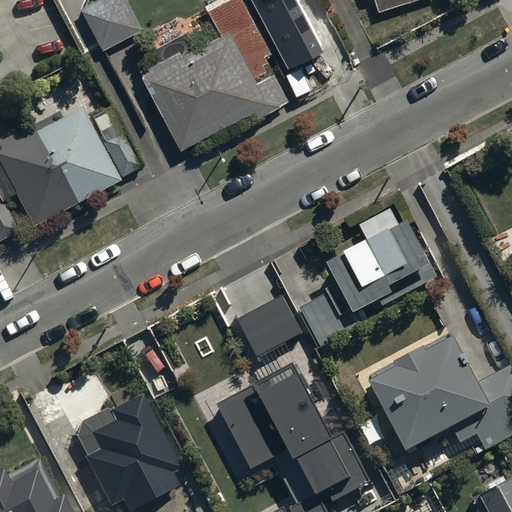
[(130,0),(90,0),(82,5),(106,46),(144,25),(130,0)]
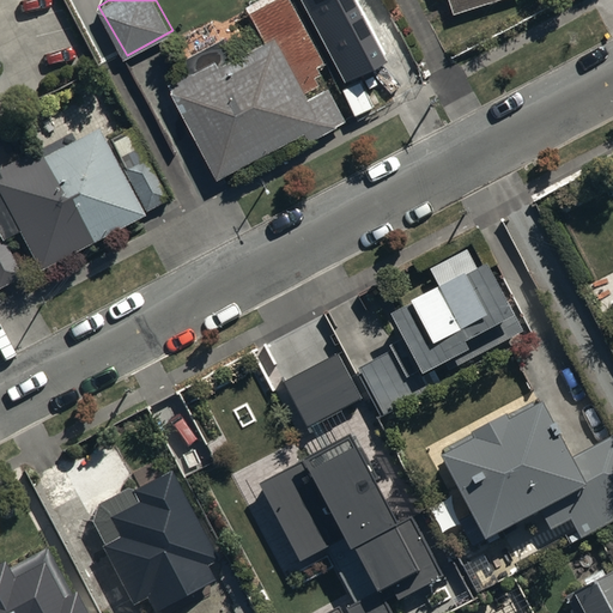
[(250,0),(247,2),(265,37),(235,53),(225,34),(184,55),(190,67),(168,79),(217,171),(304,126),(309,135),(346,116),(328,83),(309,92),(304,85),(319,78),(316,72),(321,70),(316,60),(323,56),(293,0),(250,0)]
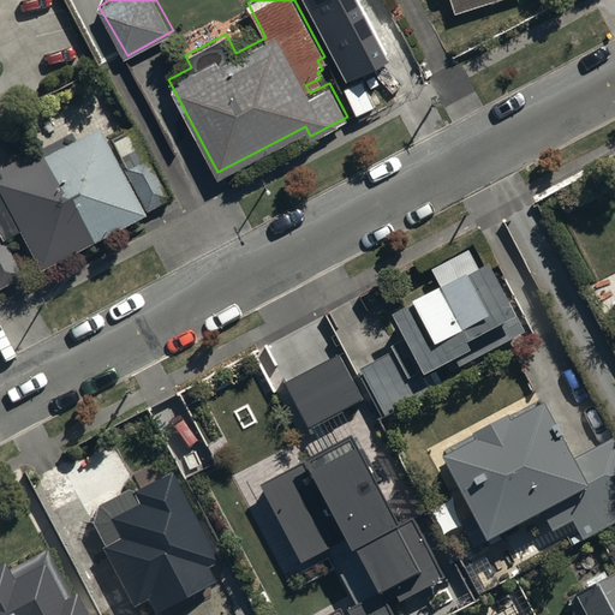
[(303,0),(347,83),(388,61),(356,0),(303,0)]
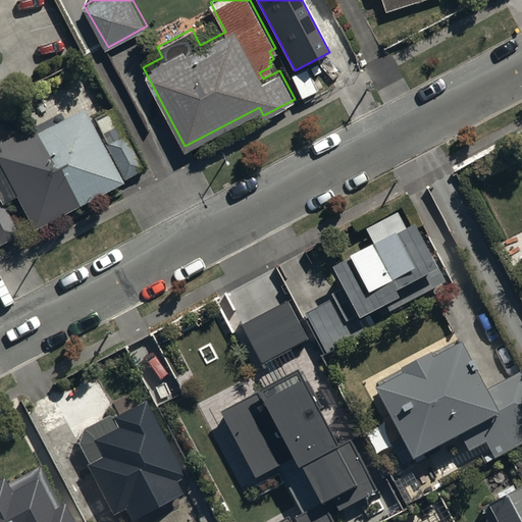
[(0,196),(3,203),(17,196),(32,226),(145,172),(109,98),(37,132),(35,127),(0,144),(0,196)]
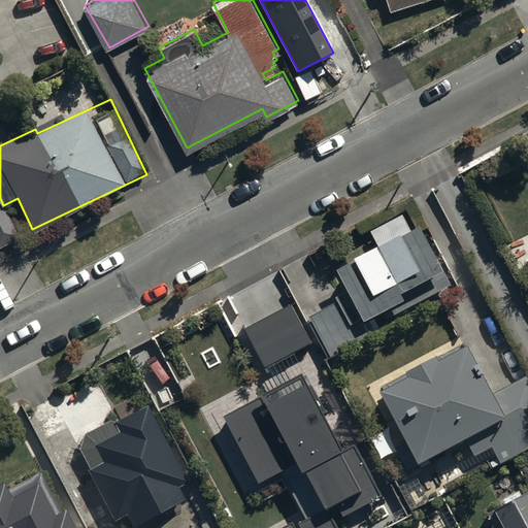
[(309,314),(331,355),(447,294),(443,288),(453,283),(421,222),(410,227),(402,212),(371,229),(378,241),(337,263),(350,287),(335,294),(338,299),(309,314)]
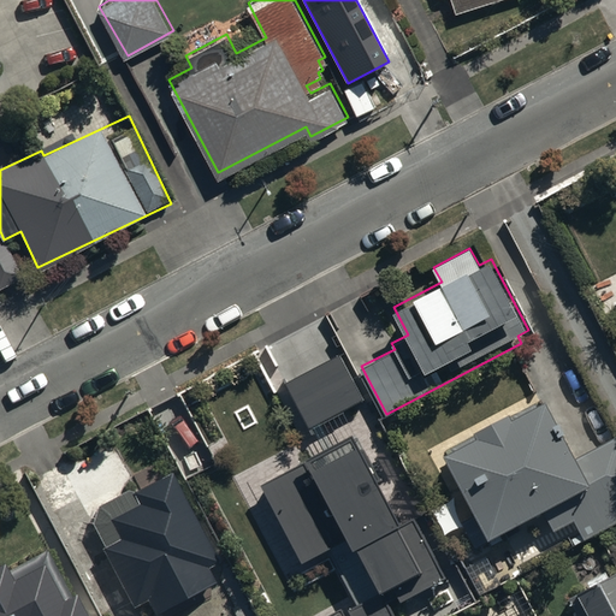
[(366,395),(342,351),(284,383),(307,426),(366,395)]
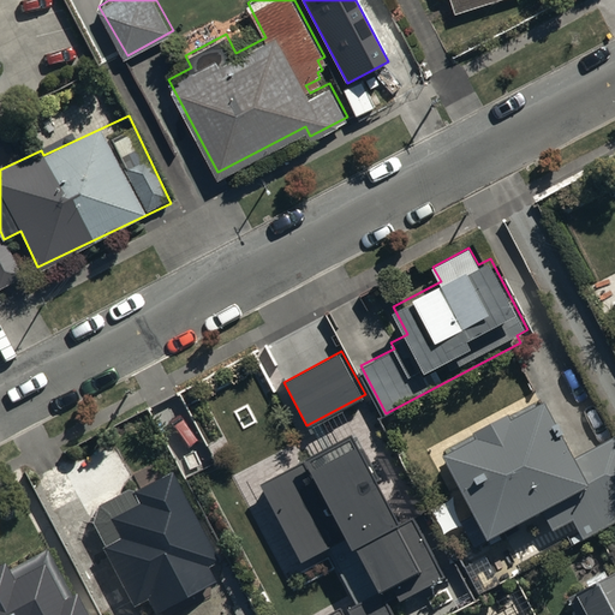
[(446,448),(475,507),(459,515),(473,543),(544,507),(554,527),(573,518),(583,536),(614,519),(614,436),(577,455),(547,395),(512,412),(509,406),(473,425),(477,433),(446,448)]
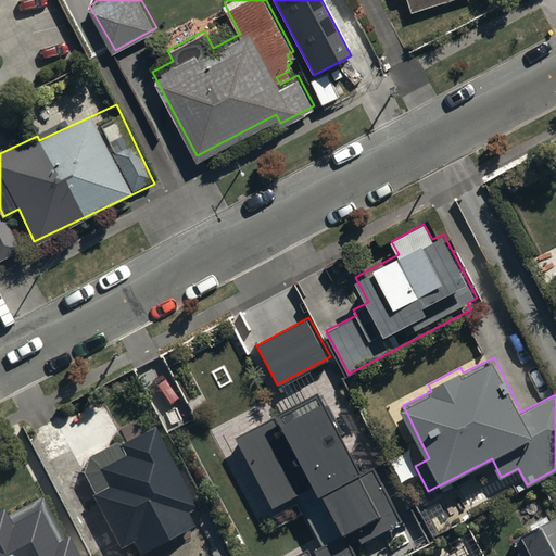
[(318,395),(236,437),(269,501),(312,479),(341,535),(375,519),(381,531),(399,521),(371,468),(358,475),(318,395)]
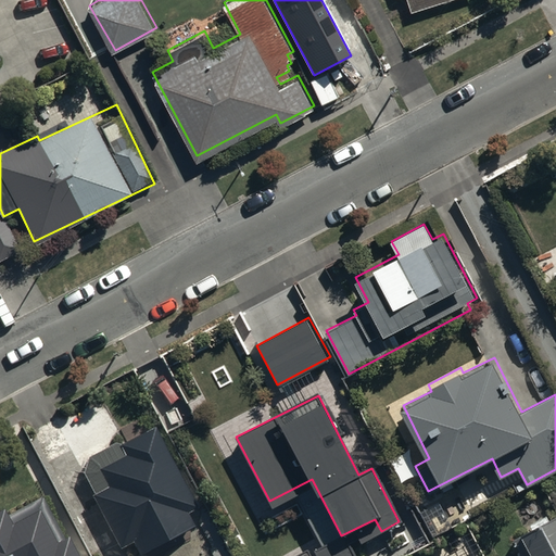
[(83,470),(119,543),(130,538),(137,551),(193,523),(186,509),(194,505),(158,430),(130,443),(126,436),(89,453),(83,470)]
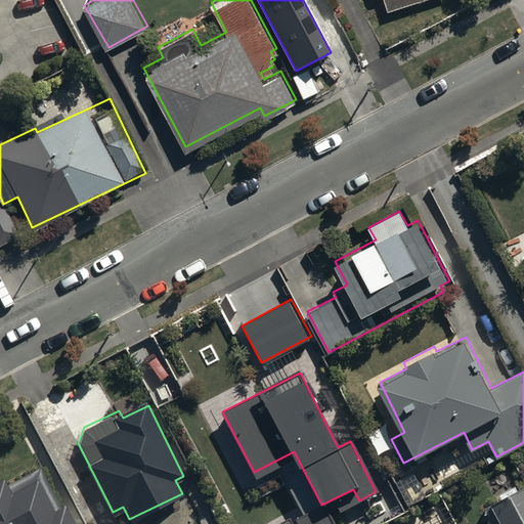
[(0,523),(72,523),(62,506),(52,511),(39,483),(12,496),(4,480),(0,481),(0,523)]
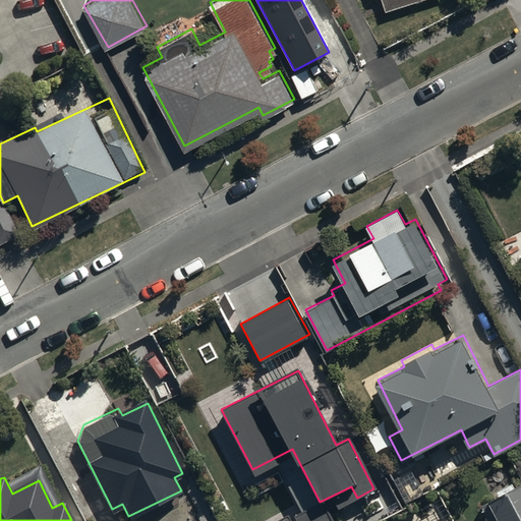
[(520,520),(520,487),(485,506),(494,520),(520,520)]
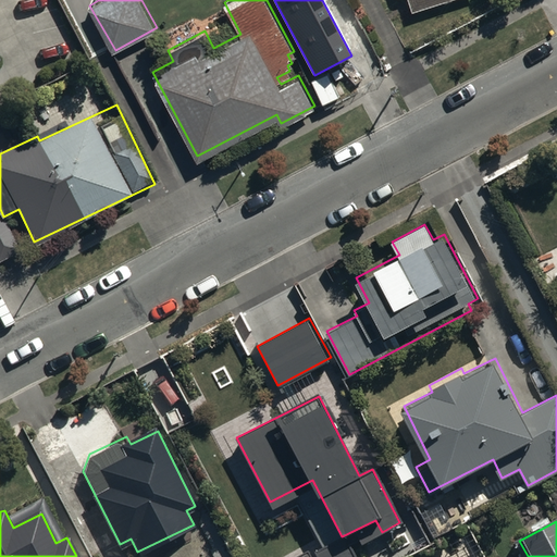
All buildings are outlined.
